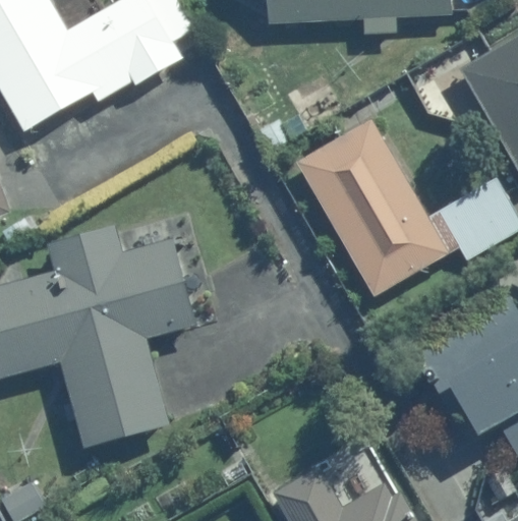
[(0,89),(24,131),(128,72),(135,85),(183,57),(150,0),(117,0),(66,30),(49,0),(0,0),(0,89)]
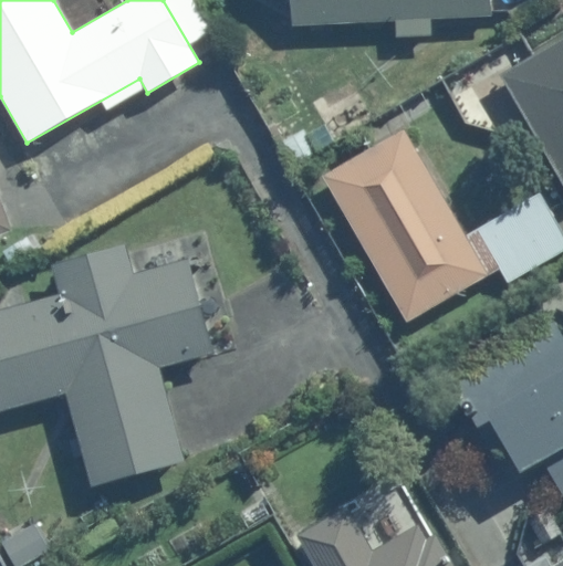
[(493,16),(492,0),(289,0),(292,21),(395,20),(396,35),(431,34),(430,18),(493,16)]
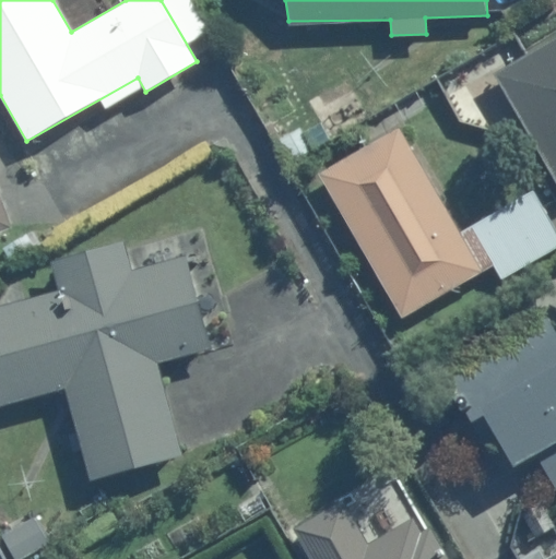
[(555,36),(493,73),(555,182),(555,36)]
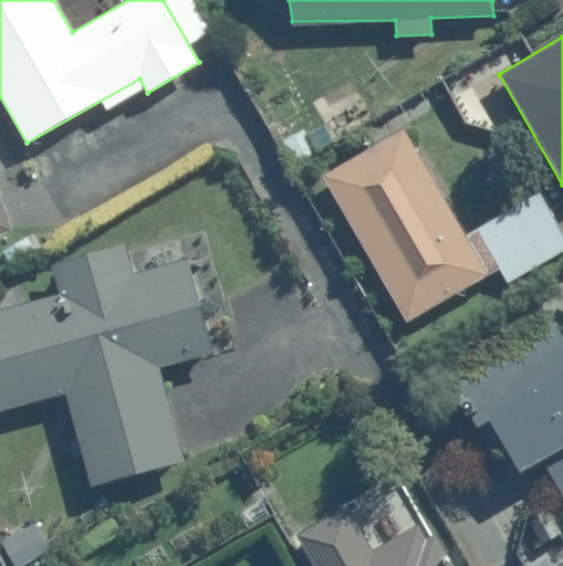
[(465,234),(404,129),(321,177),(404,322),(499,270),(507,282),(562,250),(562,233),(539,192),(465,234)]
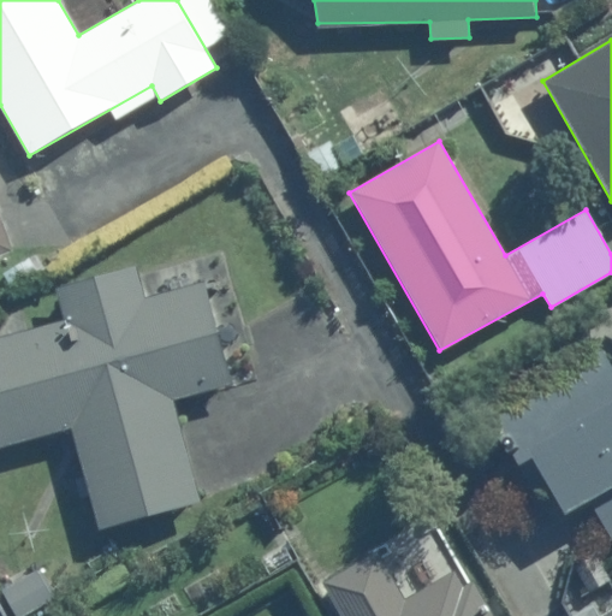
[(0,255),(10,252),(0,225),(0,255)]
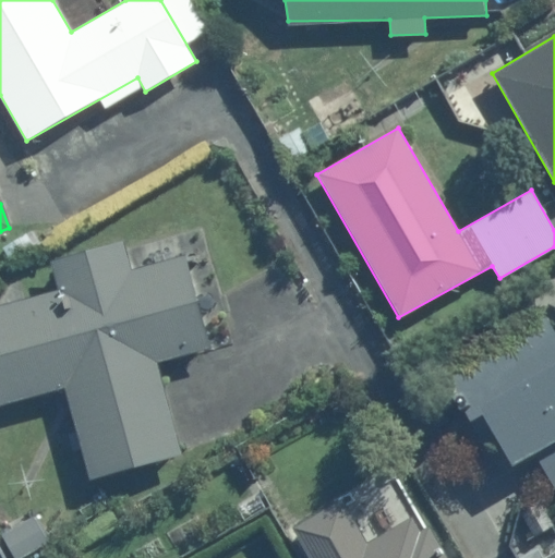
[(0,405),(63,387),(91,478),(183,455),(159,361),(212,349),(188,254),(132,268),(124,241),(48,261),(57,291),(21,299),(15,280),(0,283),(0,405)]
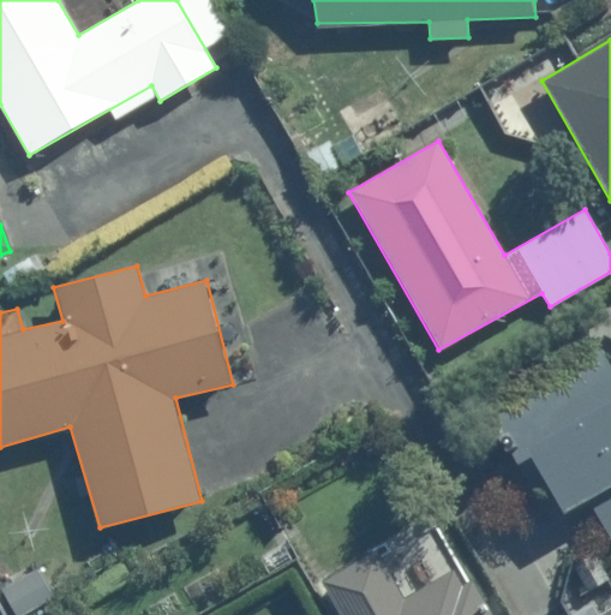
[(610,366),(601,350),(491,412),(538,495),(552,487),(568,514),(591,502),(610,538),(610,366)]
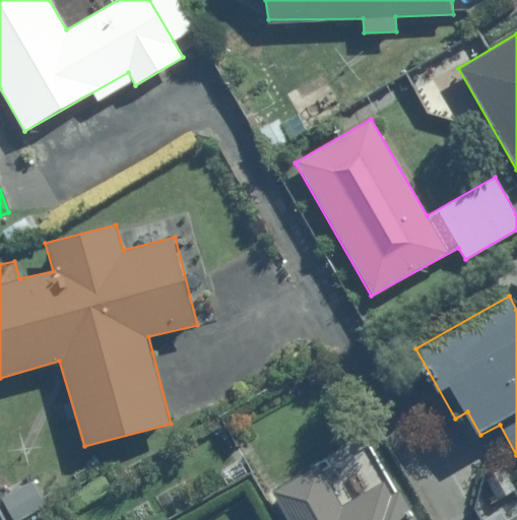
[(326,489),(304,446),(254,474),(277,519),(417,519),(400,490),(392,495),(384,481),(341,505),(331,485),(326,489)]
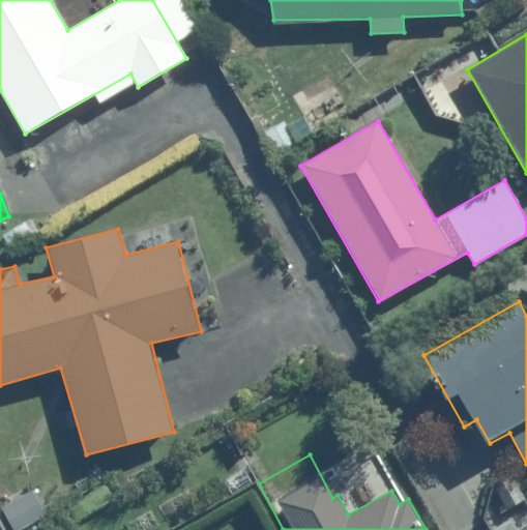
[(21,529),(45,518),(29,490),(0,507),(0,512),(7,529),(21,529)]
